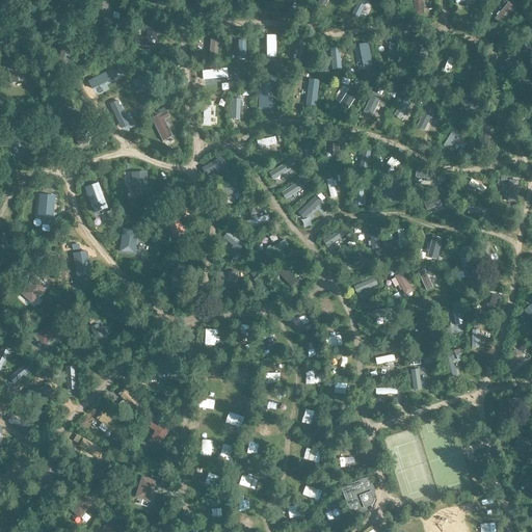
[(91,14),(91,21),(106,23),(108,0),(97,0),(96,15),(91,14)]
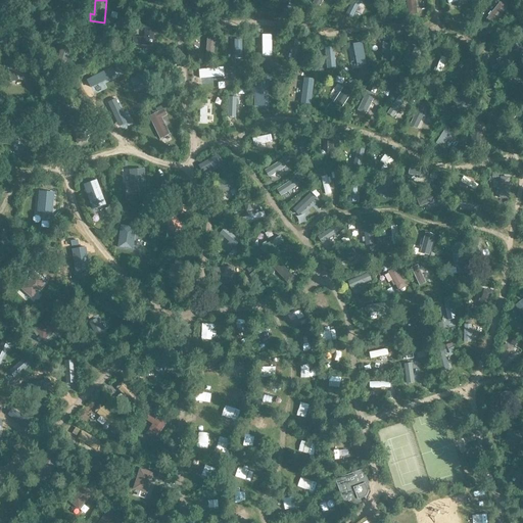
[(346,10),(351,14),(357,4),(359,2),(353,0),(351,0),(351,1),(346,10)]
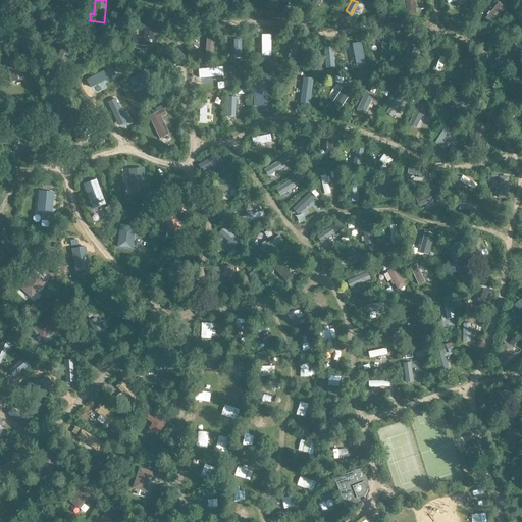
[(416,14),(415,7),(417,7),(417,2),(414,2),(414,0),(405,0),(407,15),(416,14)]
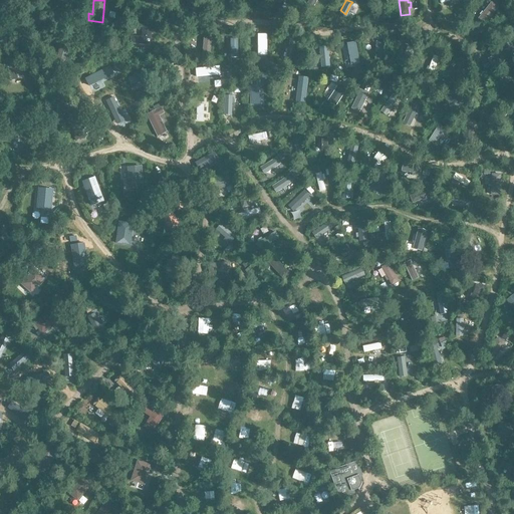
[(491,2),(483,12),(482,11),(480,14),(481,15),(478,19),(485,25),(498,8),(491,2)]
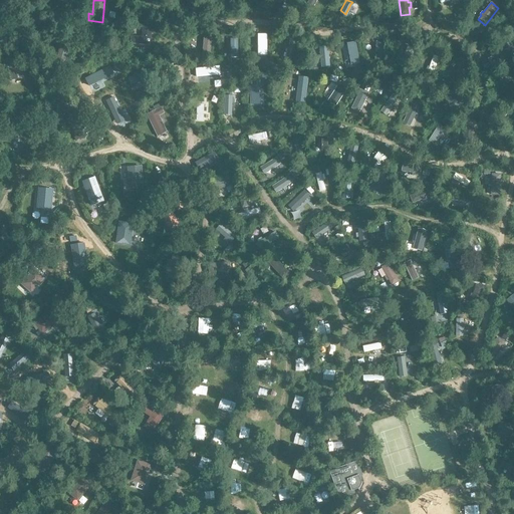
[(151,26),(143,26),(142,26),(142,36),(131,36),(131,44),(151,45),(152,26),(151,26)]
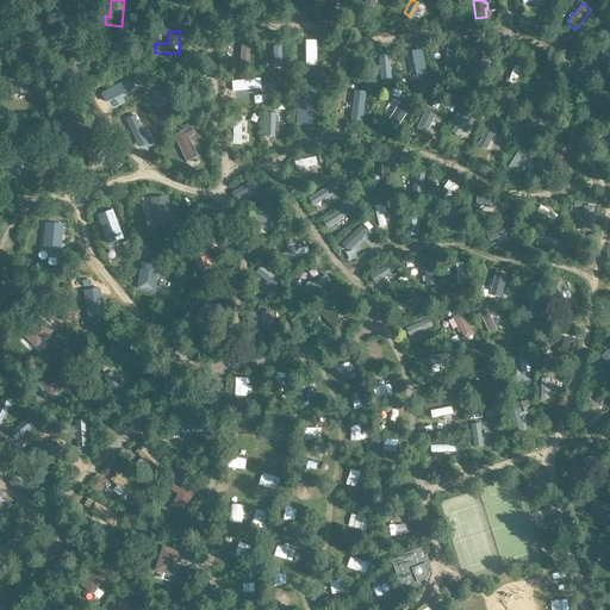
[(249,68),(251,44),(242,43),(240,67),(249,68)]
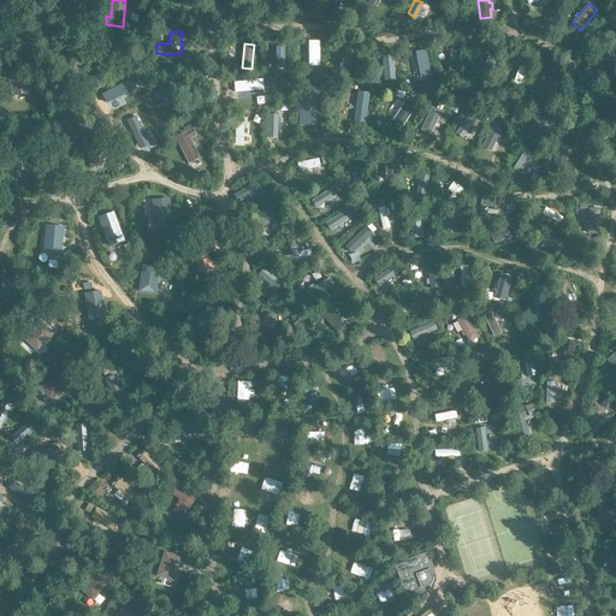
[(309,45),(309,58),(306,58),(306,64),(309,64),(309,67),(318,67),(318,45),(309,45)]
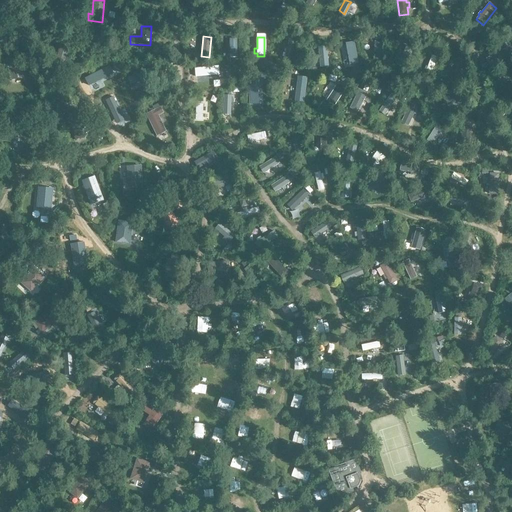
[(229,38),(229,51),(227,51),(227,56),(229,56),(229,57),(237,57),(237,38),(229,38)]
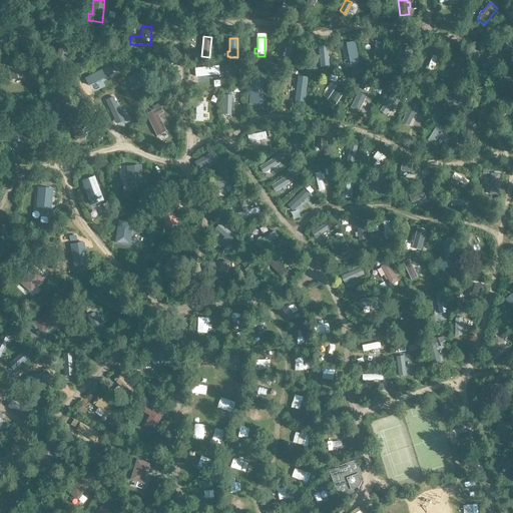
[(289,41),(285,60),(292,62),(297,43),(289,41)]
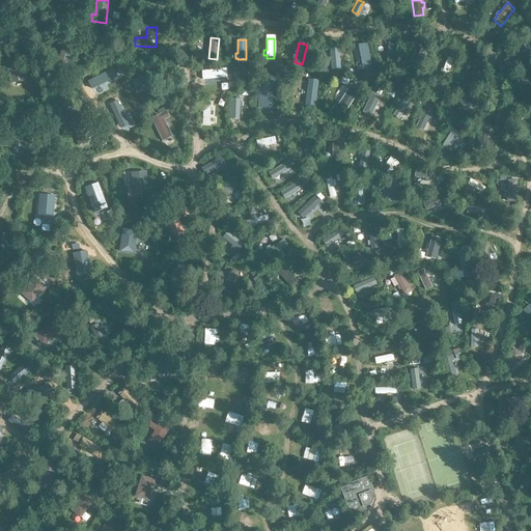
[(394,62),(395,44),(388,43),(387,62),(394,62)]
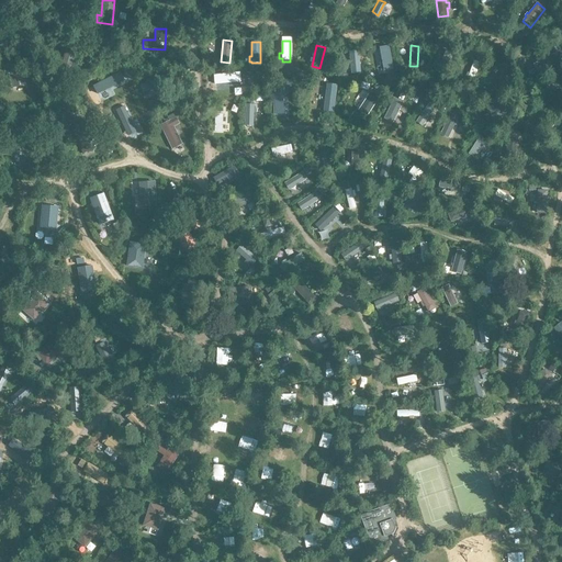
[(394,71),(391,49),(383,51),(385,72),(394,71)]
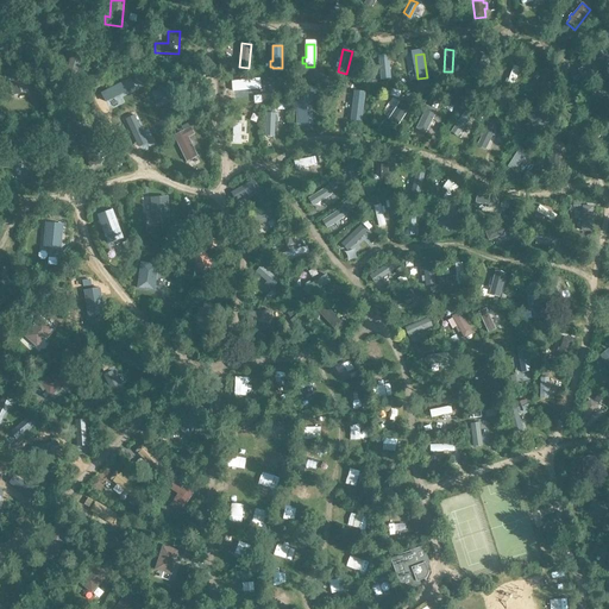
[(478,81),(491,58),(484,54),(471,77),(478,81)]
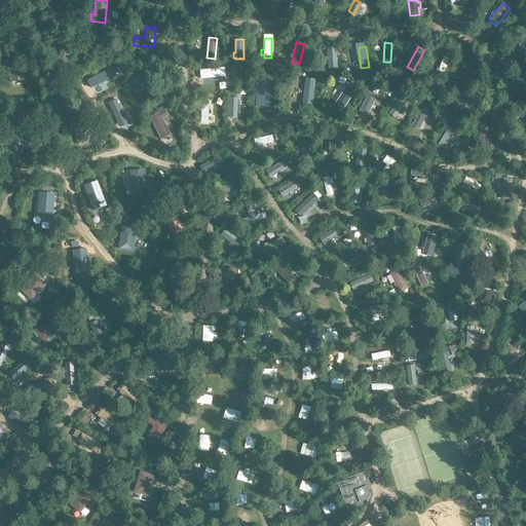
[(328,50),(329,69),(336,68),(334,50),(328,50)]
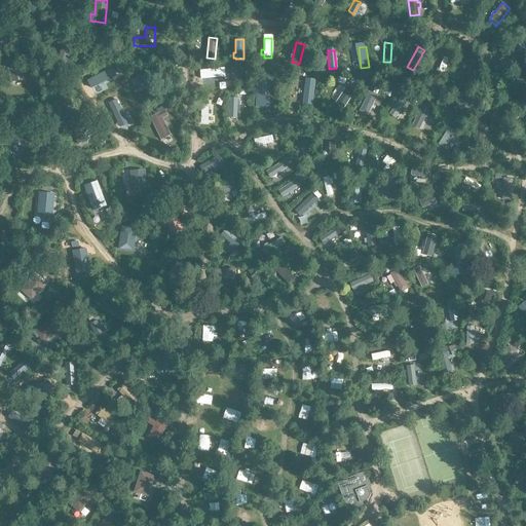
[(520,50),(508,57),(506,55),(502,57),(503,59),(500,61),(503,67),(523,58),(520,50)]
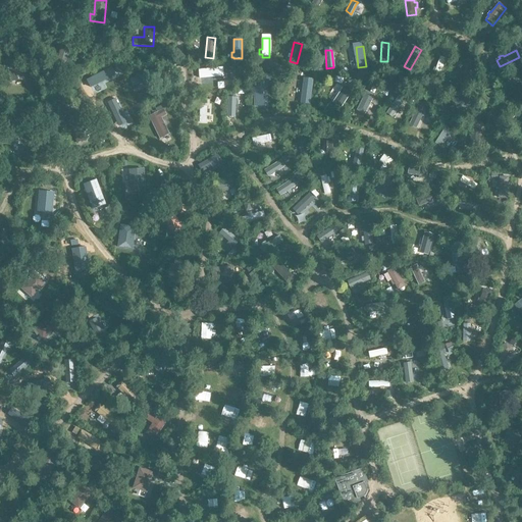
[(3,60),(4,67),(7,66),(11,83),(24,80),(18,56),(3,60)]
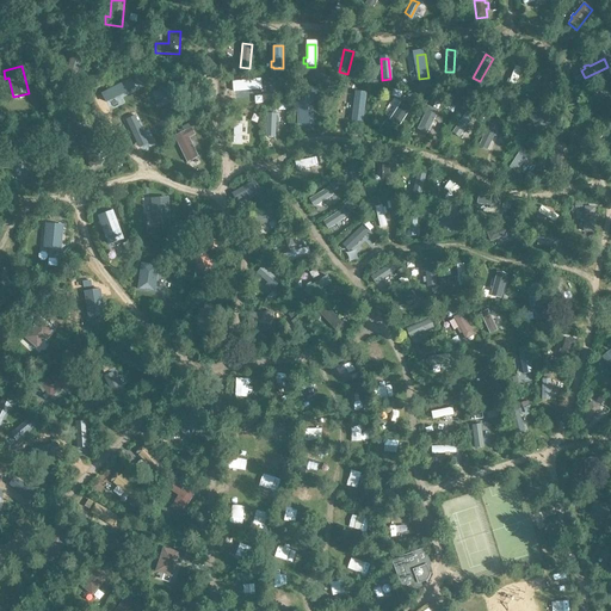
[(514,68),(506,90),(513,92),(522,71),(514,68)]
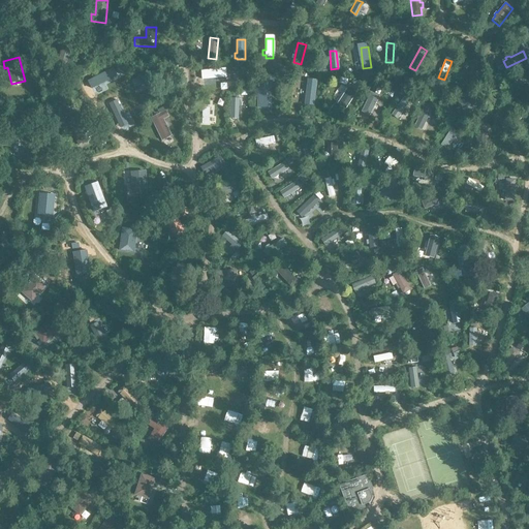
[(470,60),(471,73),(469,73),(469,79),(471,78),(471,83),(480,82),(479,60),(470,60)]
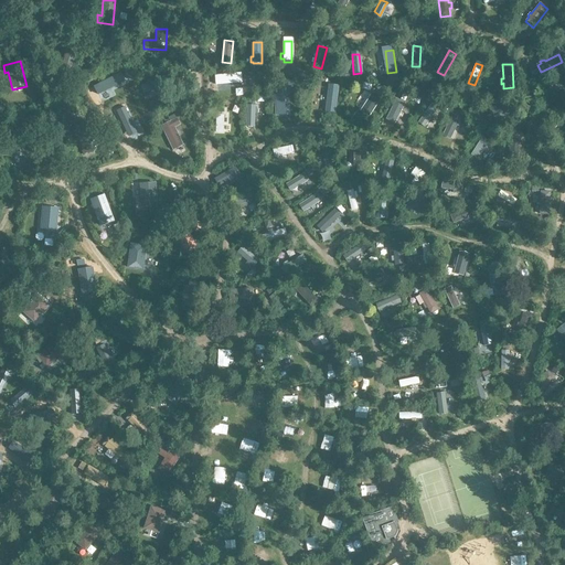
[(564,92),(562,88),(543,106),(550,113),(564,96),(564,92)]
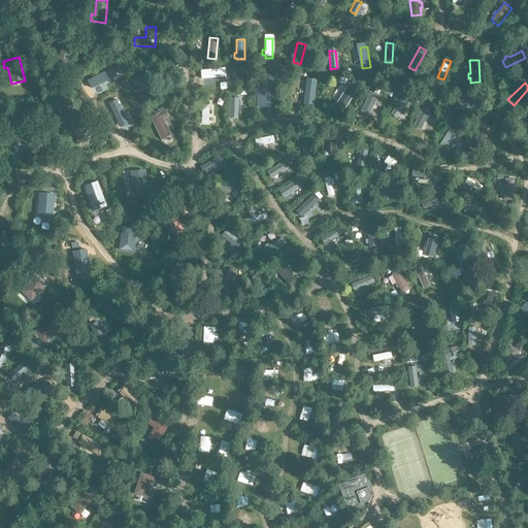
[(290,84),(288,102),(296,103),(298,85),(290,84)]
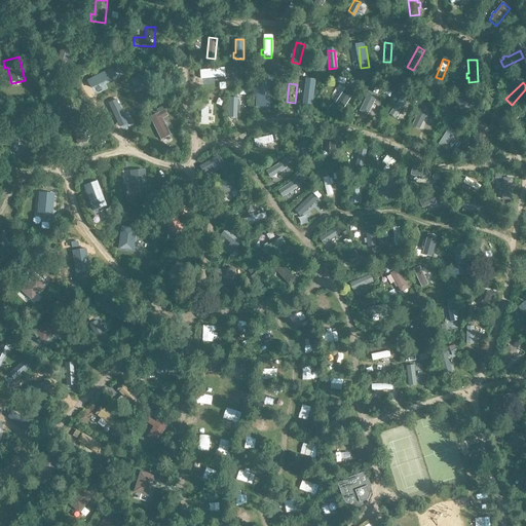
[(263,102),(262,91),(264,91),(264,86),(262,87),(262,84),(255,84),(256,102),(263,102)]
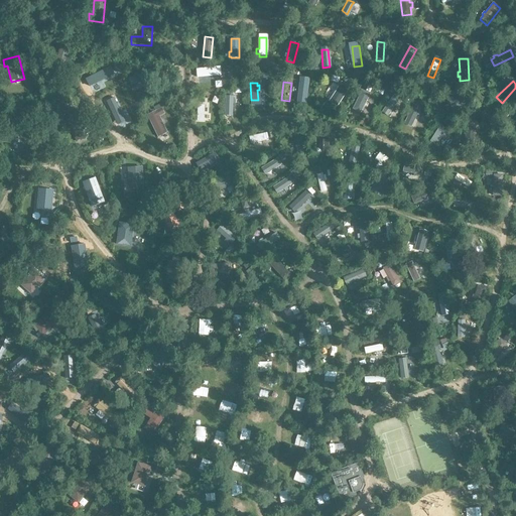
[(342,83),(329,102),(336,106),(349,87),(342,83)]
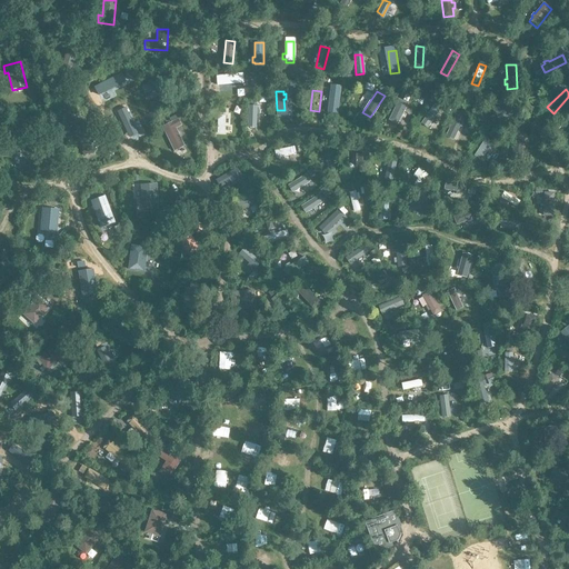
[(398,125),(408,103),(399,99),(388,120),(398,125)]
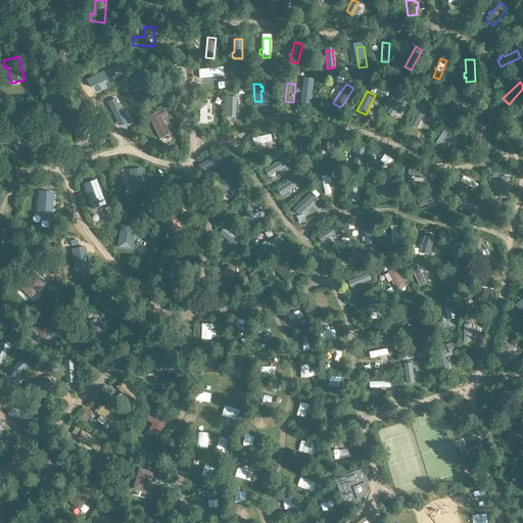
[(466,96),(460,98),(454,99),(455,108),(467,105),(470,104),(474,103),(472,95),(466,96)]
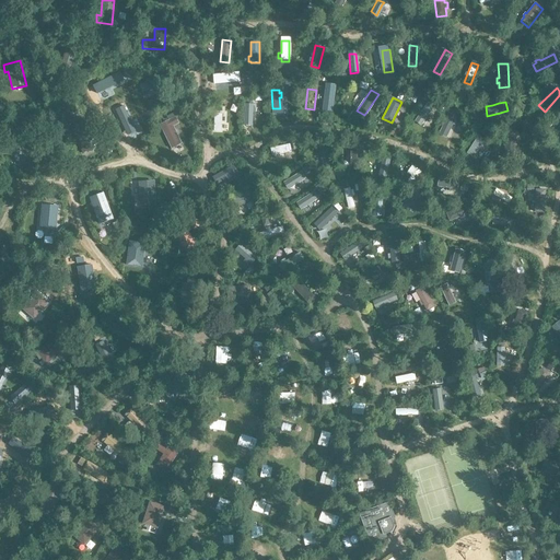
[(427,104),(415,123),(421,126),(432,108),(427,104)]
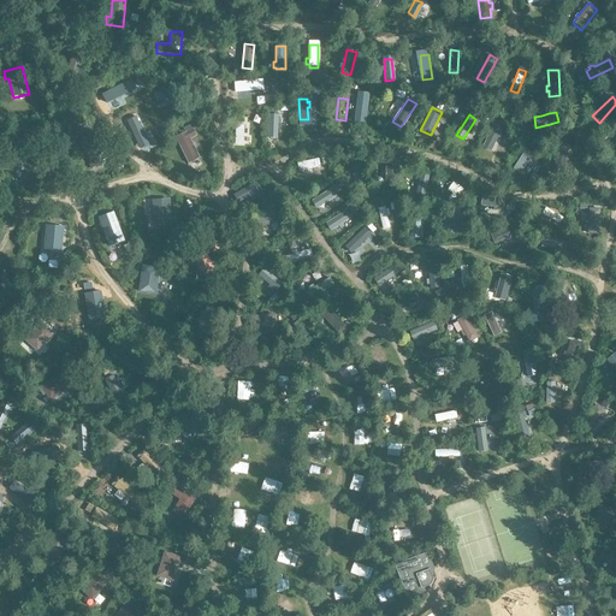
[(243,128),(234,126),(234,147),(242,148),(243,128)]
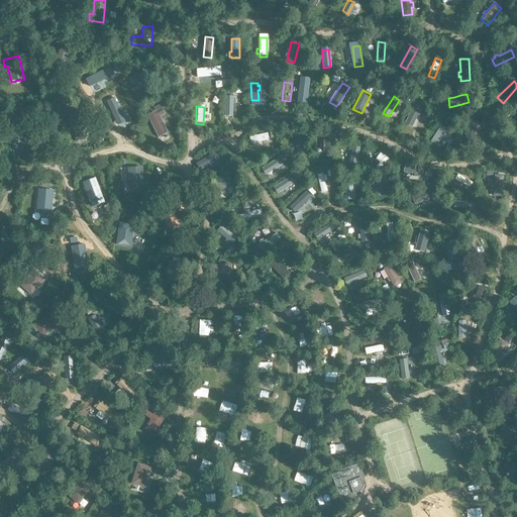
[(162,108),(146,115),(158,138),(168,133),(160,116),(165,114),(162,108)]
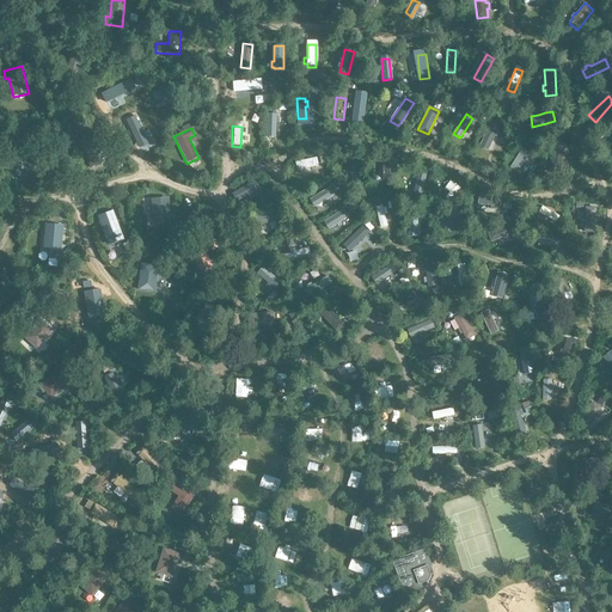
[(17,148),(14,169),(28,170),(29,148),(24,148),(24,144),(17,144),(17,148)]
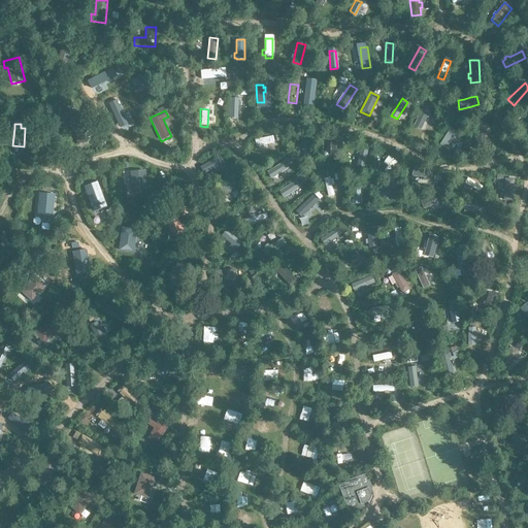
[(447,150),(457,132),(451,128),(439,144),(447,150)]
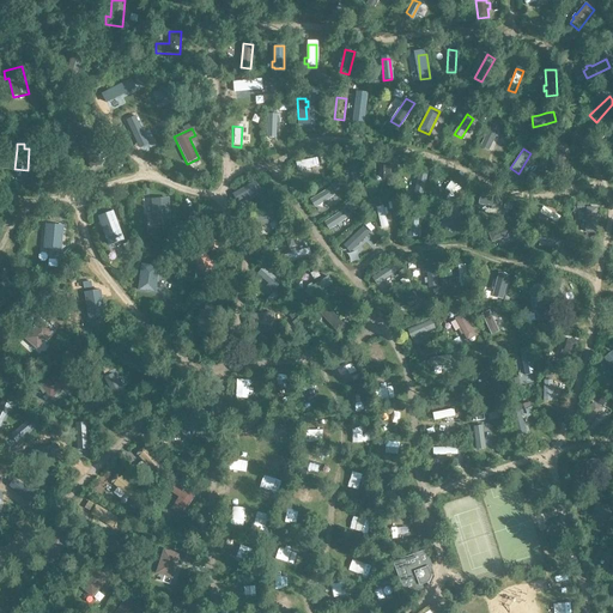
[(556,149),(551,175),(560,176),(565,150),(556,149)]
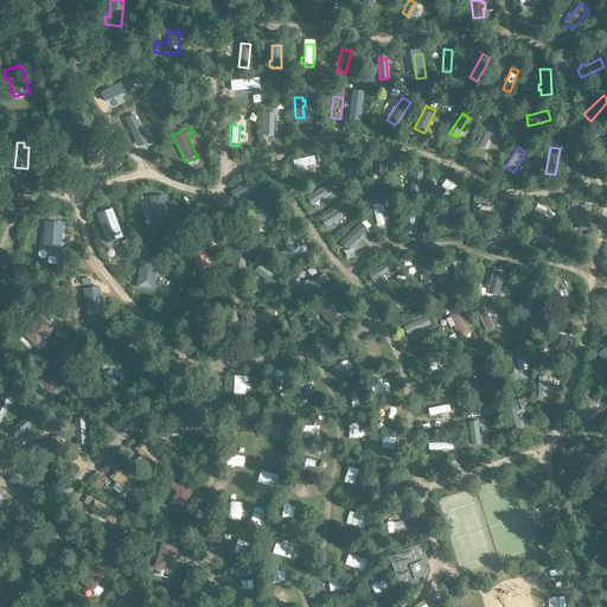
[(313,158),(291,163),(293,172),(314,167),(313,158)]
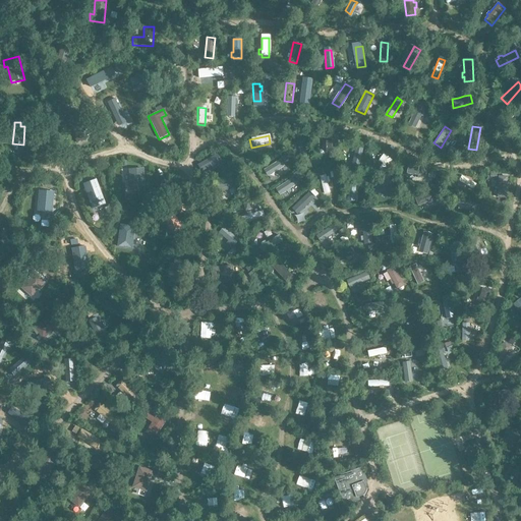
[(302,140),(296,142),(298,149),(296,150),(297,154),(299,154),(300,157),(306,155),(302,140)]
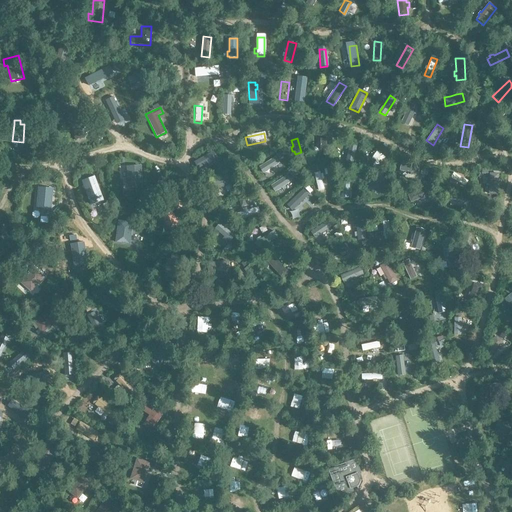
[(320,138),(320,150),(318,150),(318,154),(320,154),(320,156),(326,156),(326,139),(320,138)]
